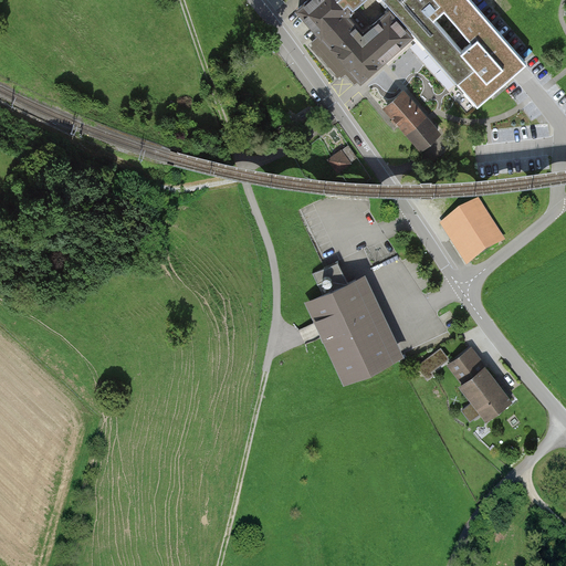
[(307,0),(295,11),(362,86),(419,37),(478,104),(516,70),(525,62),(470,0),(307,0)]
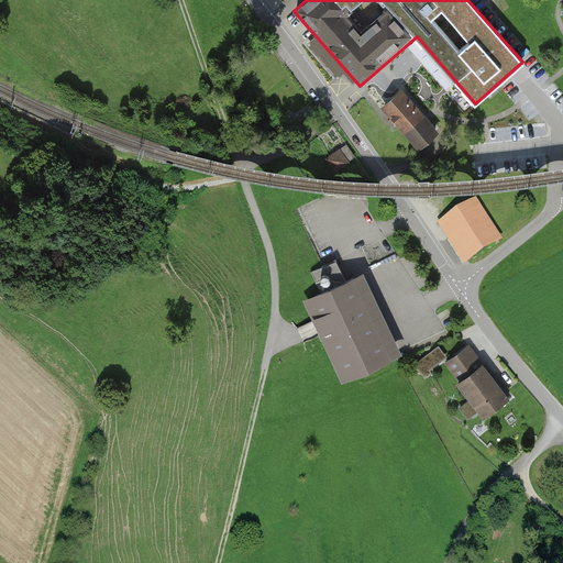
[(446,132),(409,89),(385,111),(422,153),(446,132)]
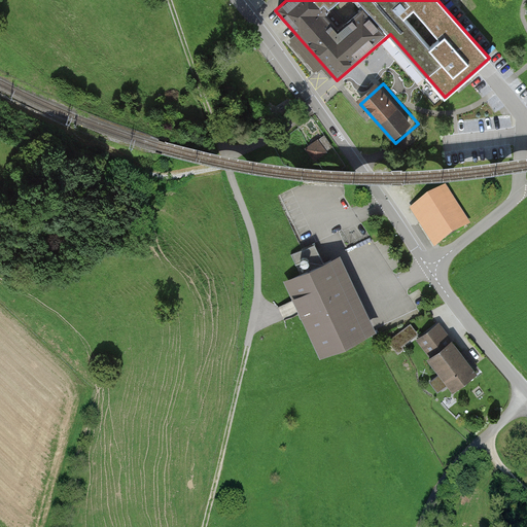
[(323,138),(307,143),(312,157),(328,152),(323,138)]
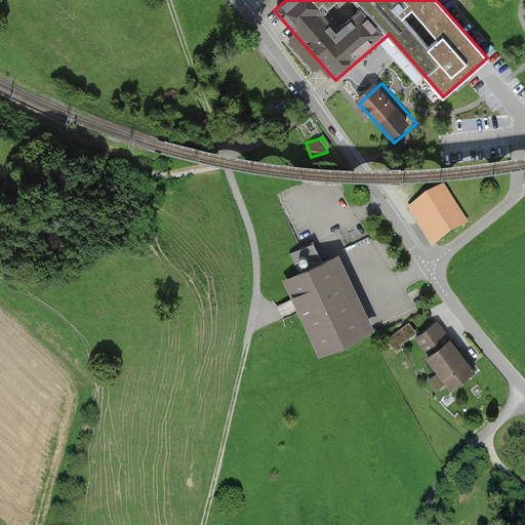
[(443,184),(407,205),(420,226),(433,245),(469,223),(443,184)]
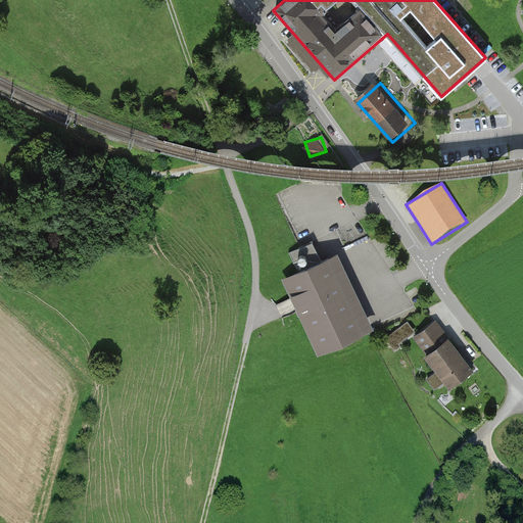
[(286,279),(298,304),(341,284),(330,258),(286,279)]
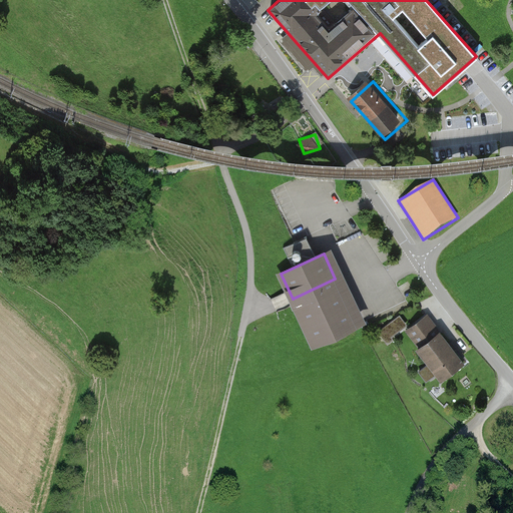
[(356,322),(336,279),(293,299),(314,342),(356,322)]
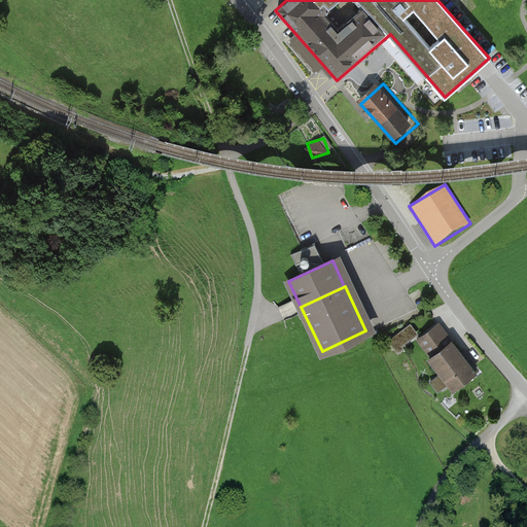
[(397,350),(421,335),(413,323),(390,338),(397,350)]
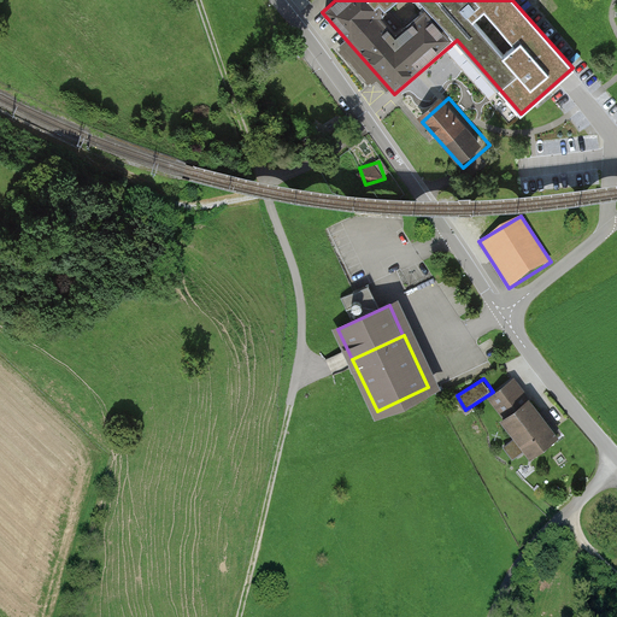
[(560,439),(515,380),(488,399),(505,421),(501,424),(530,462),(560,439)]
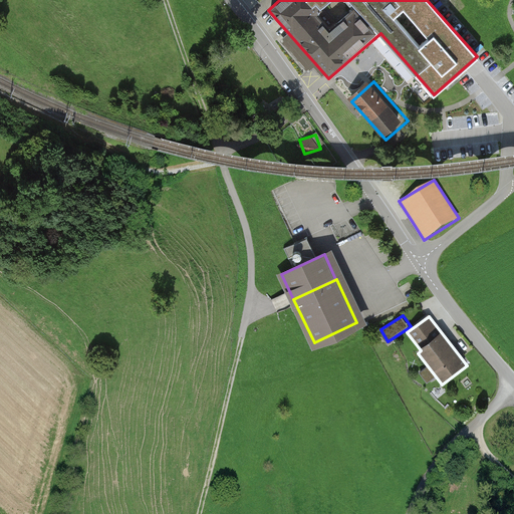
All buildings are outlined.
